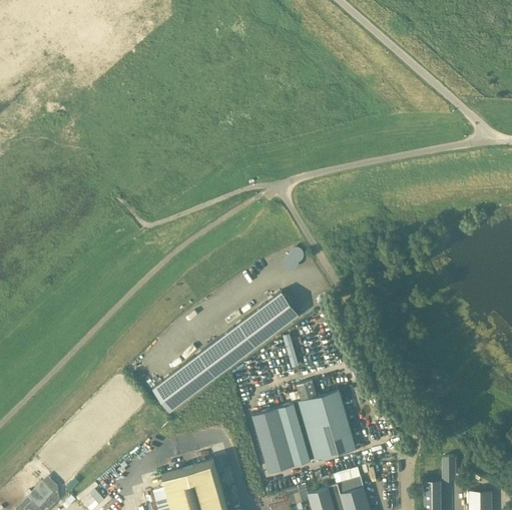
[(281,292),(152,389),(169,411),(298,315),(281,292)]
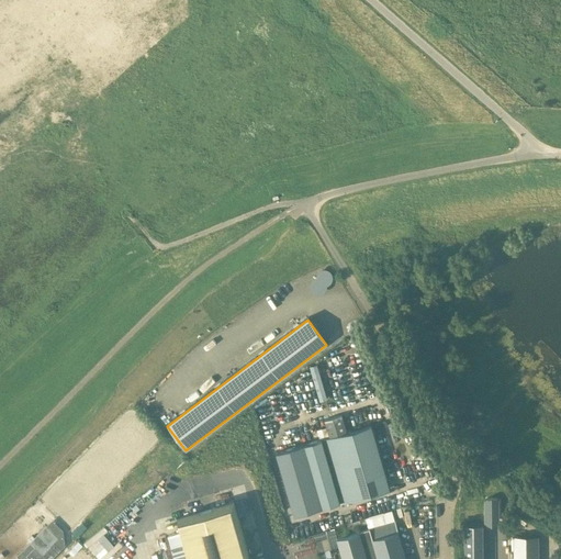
[(318,403),(327,401),(320,366),(311,367),(318,403)]
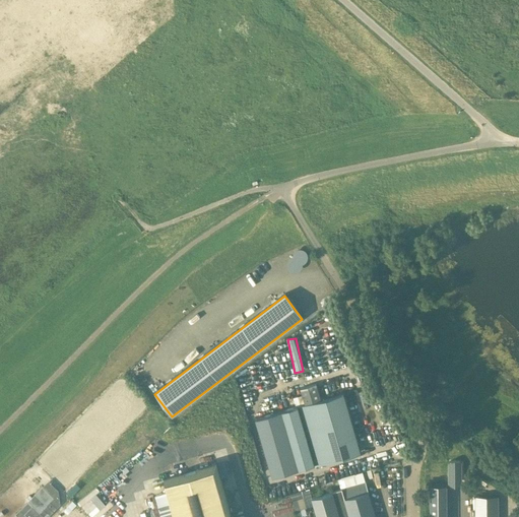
[(295,408),(255,421),(271,478),(313,466),(314,468),(360,455),(342,395),(319,401),(315,387),(299,393),(300,395),(303,406),(298,408),(295,408)]
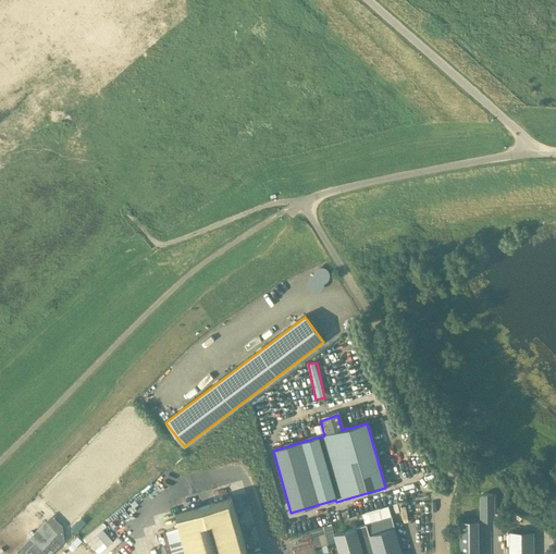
[(321,423),(312,427),(316,438),(319,438),(324,435),(321,423)]
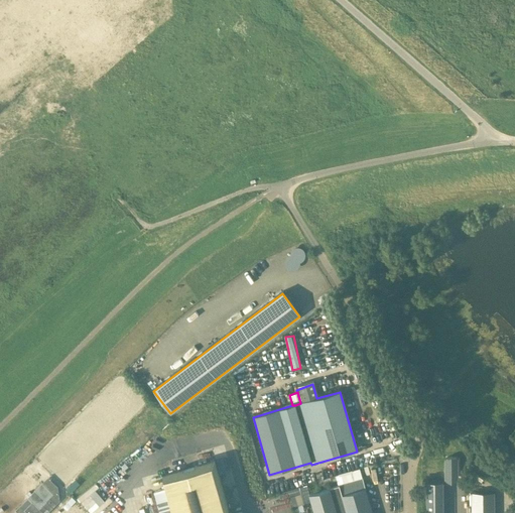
[(442,451),(437,439),(431,442),(437,454),(442,451)]
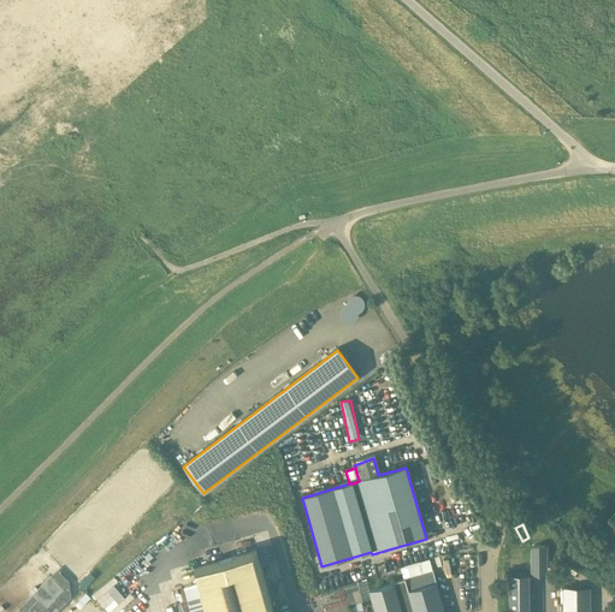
[(267,611),(250,554),(193,571),(197,586),(183,589),(189,611),(267,611)]
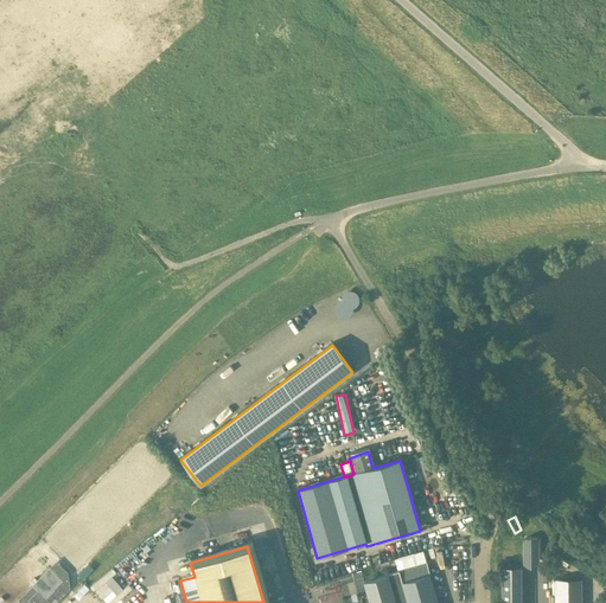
[(374,579),(381,602),(435,602),(421,555),(393,563),(396,573),(374,579)]
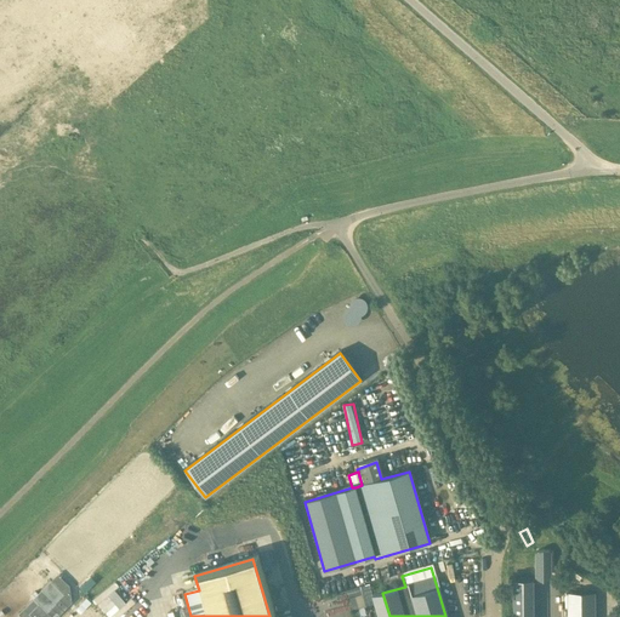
[(58,616),(72,605),(50,584),(20,616),(29,616),(39,606),(49,616),(58,616)]
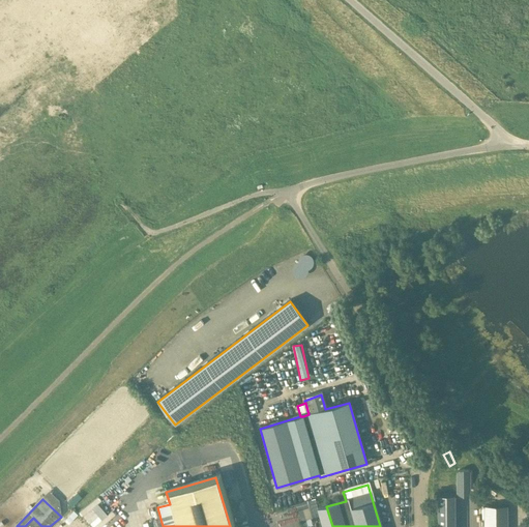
[(103,520),(90,506),(80,516),(89,526),(95,526),(103,520)]
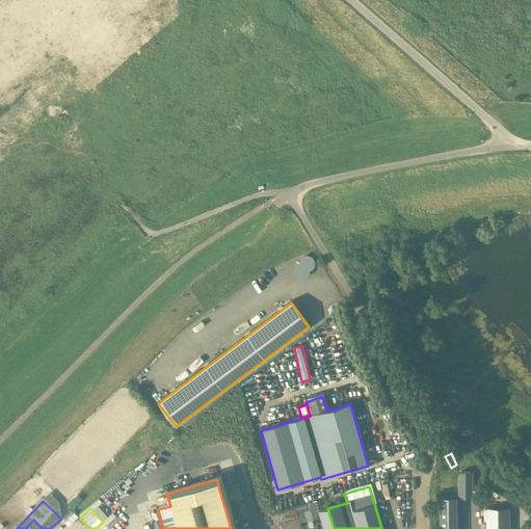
[(318,511),(322,528),(334,528),(327,508),(318,511)]
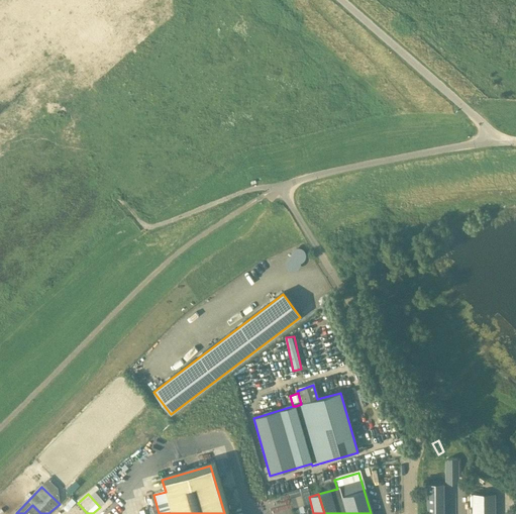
[(494,513),(494,495),(472,495),(472,513),(494,513)]
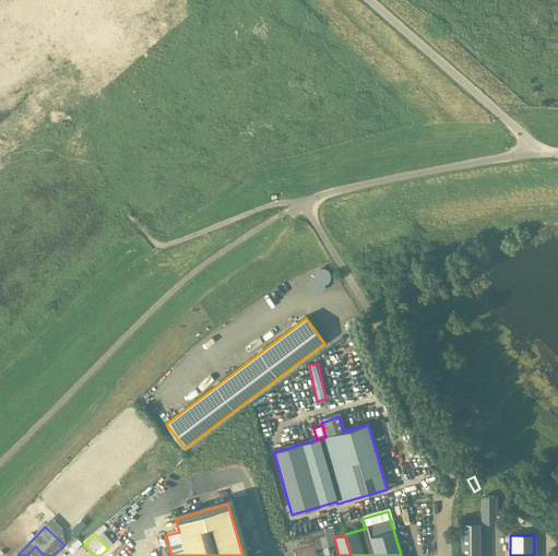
[(323,555),(319,540),(313,541),(317,555),(323,555)]
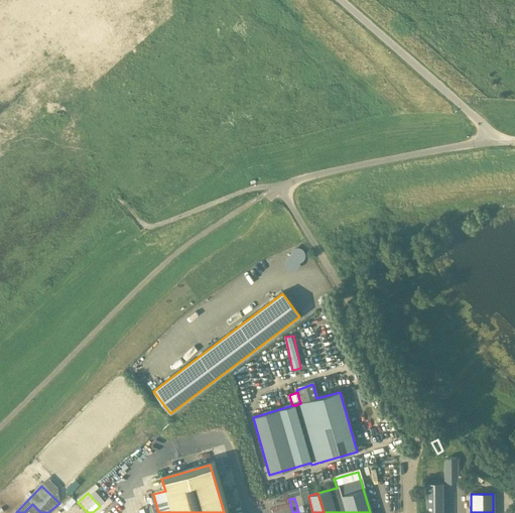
[(75,503),(71,499),(62,509),(66,512),(75,503)]
